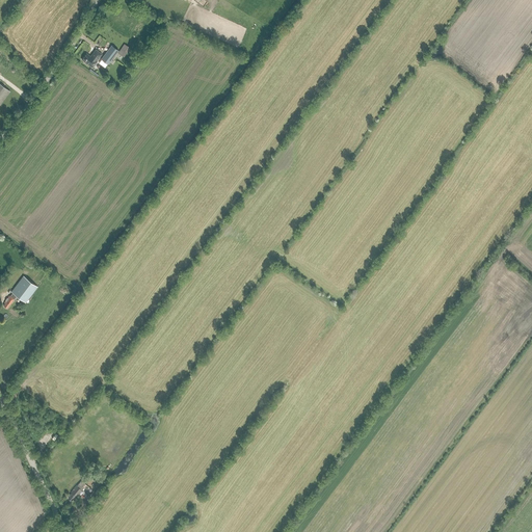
[(125,45),(121,51),(125,54),(129,48),(125,45)]
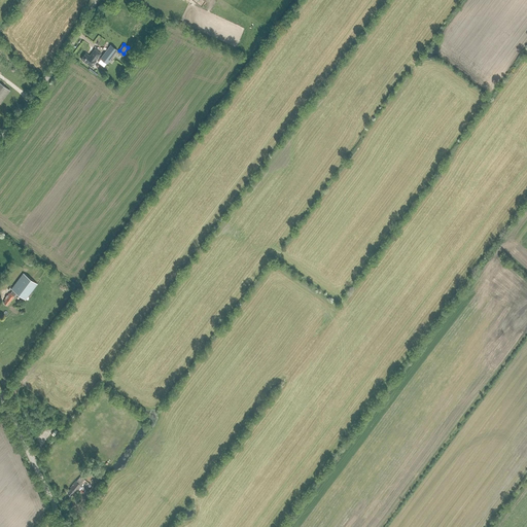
[(93,54),(91,57),(86,54),(81,59),(91,68),(96,62),(96,61),(101,55),(96,49),(93,54)]
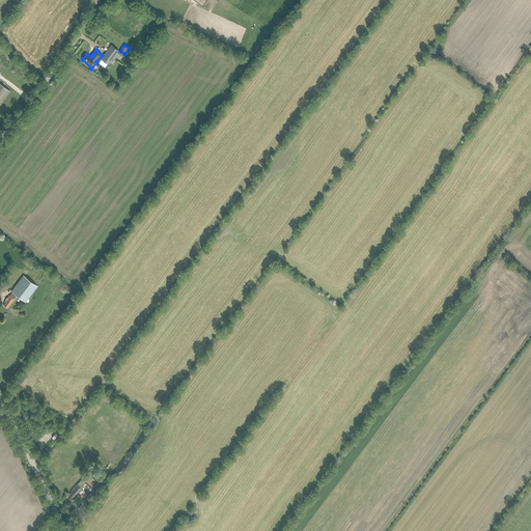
[(106,53),(102,59),(108,64),(113,58),(106,53)]
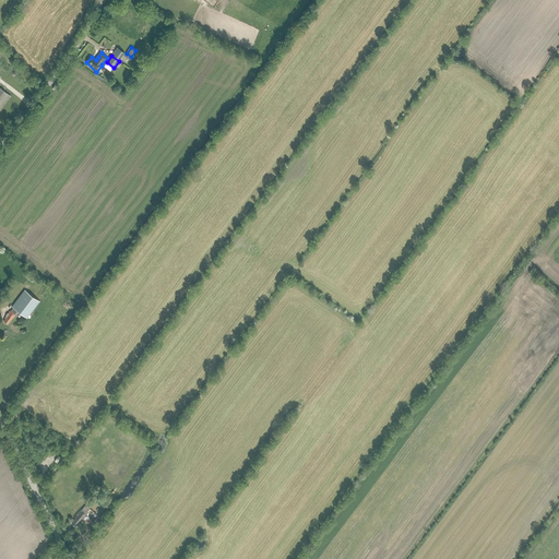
[(0,109),(11,96),(0,87),(0,109)]
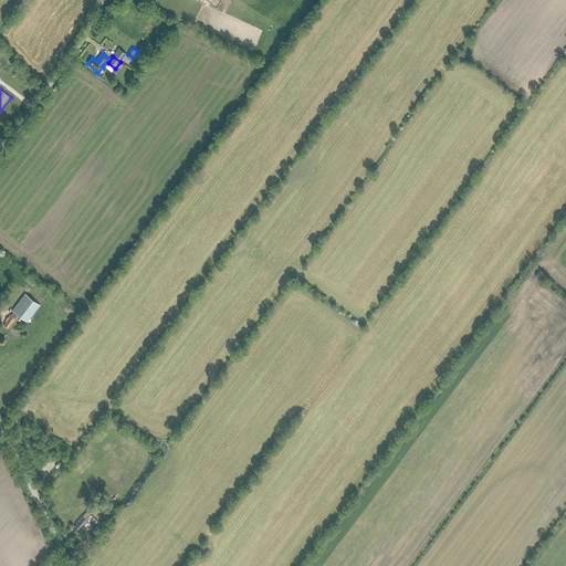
[(19,315),(27,321),(40,304),(24,292),(11,308),(13,311),(10,314),(9,314),(8,316),(7,316),(4,318),(6,320),(4,322),(6,322),(3,324),(7,326),(10,323),(11,323),(17,315),(18,316),(19,315)]
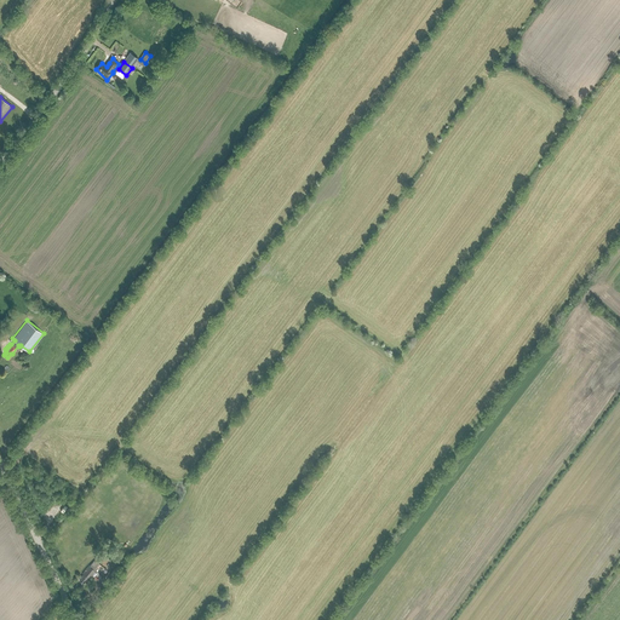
[(84,584),(85,583),(87,584),(90,580),(89,580),(96,572),(95,570),(99,564),(95,561),(90,567),(90,566),(82,574),(84,575),(79,581),(84,584)]
